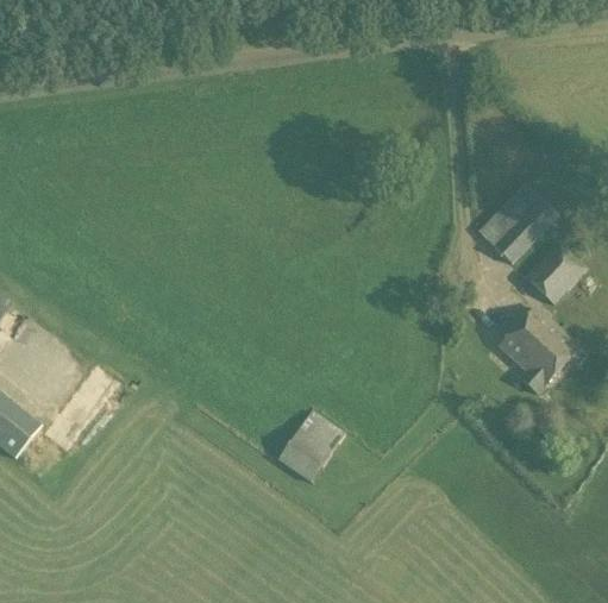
[(511,263),(558,214),(524,181),(477,231),(511,263)]
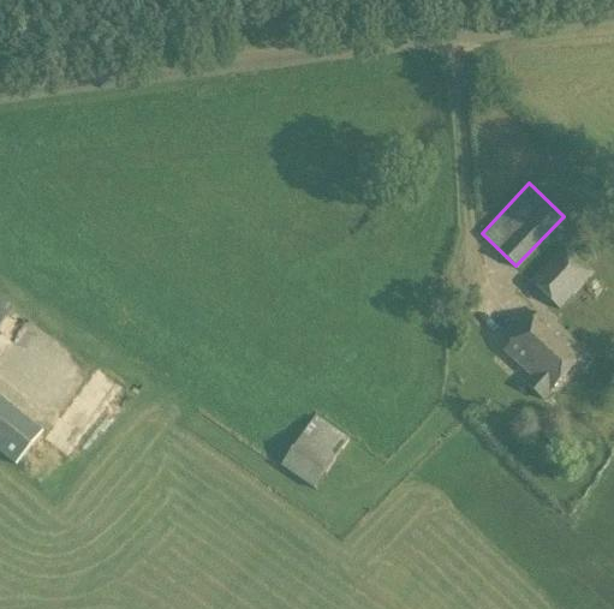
[(562,243),(529,278),(559,308),(592,270),(562,243)]
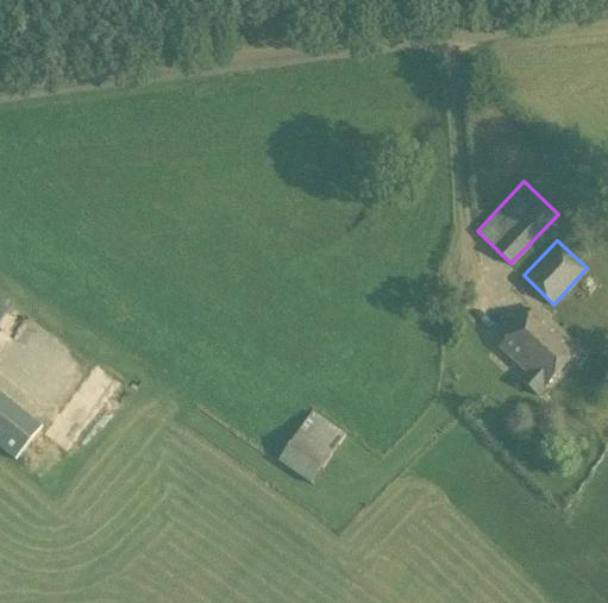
[(0,316),(11,301),(0,293),(0,316)]
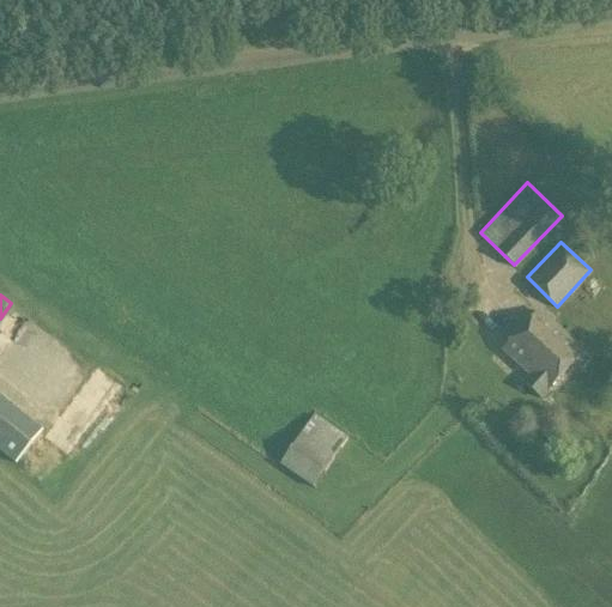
[(529,374),(523,380),(540,395),(583,350),(539,308),(502,348),(529,374)]
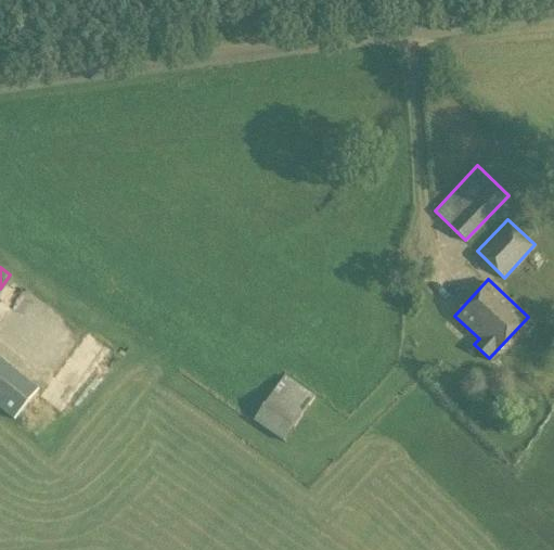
[(43,392),(66,408),(114,344),(92,328),(43,392)]
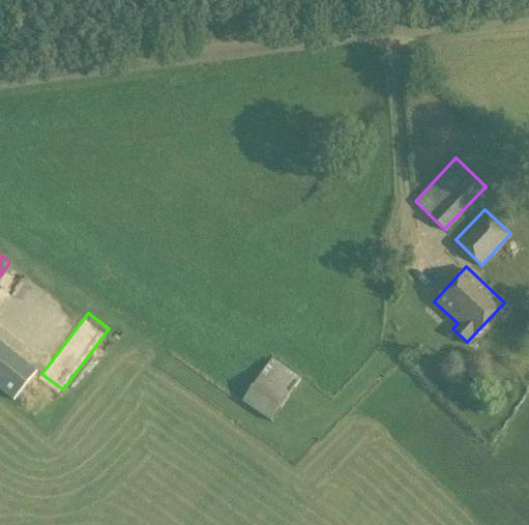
[(0,387),(12,398),(35,369),(0,341),(0,387)]
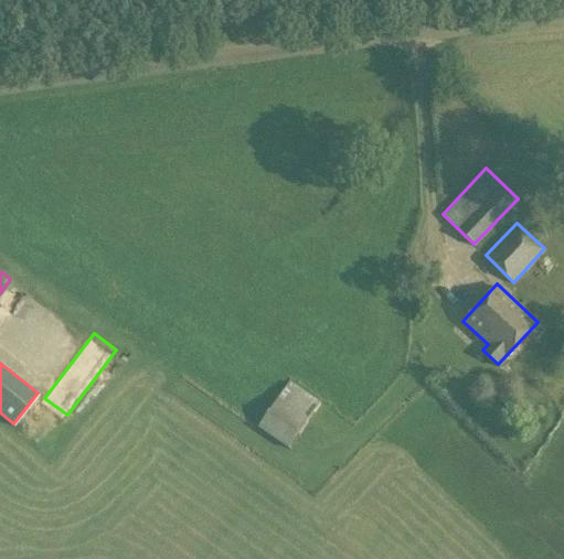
[(256,426),(288,448),(319,400),(288,379),(256,426)]
